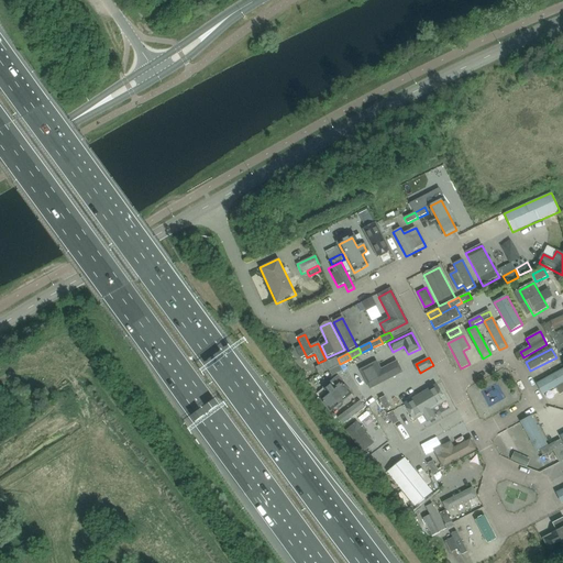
[(378,362),(361,371),(371,390),(403,374),(396,362),(382,370),(378,362)]
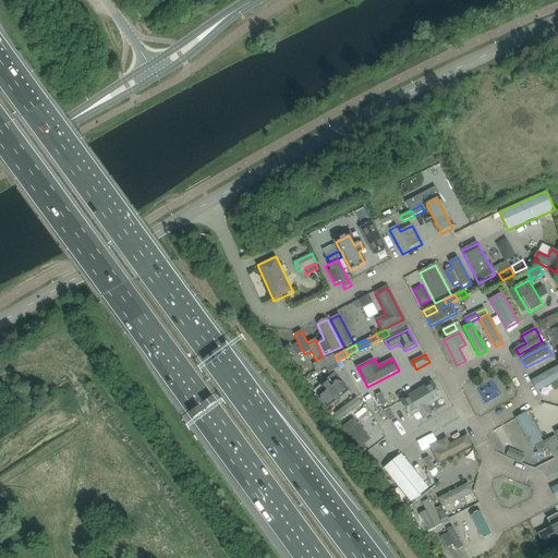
[(329,365),(326,366),(329,373),(340,367),(337,362),(331,364),(329,365)]
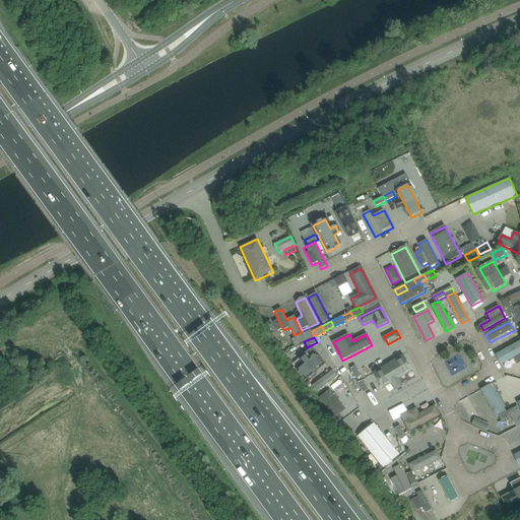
[(519,340),(495,355),(501,367),(519,355),(519,340)]
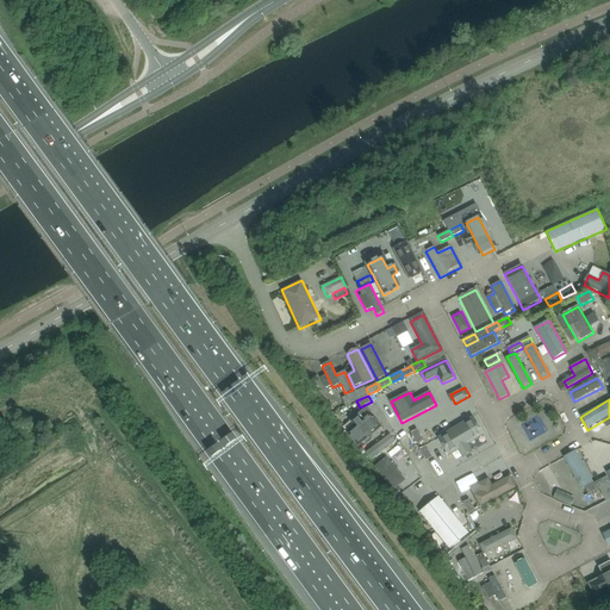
[(437,416),(453,409),(449,403),(434,410),(437,416)]
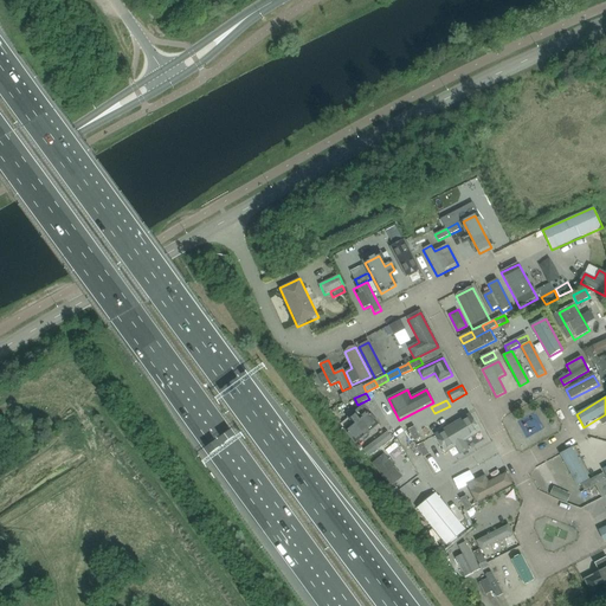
[(354,425),(346,432),(356,444),(378,426),(367,414),(360,421),(355,416),(350,420),(354,425)]
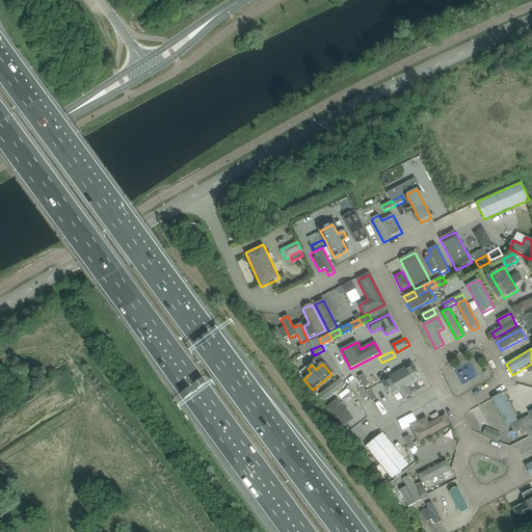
[(413,365),(382,382),(392,399),(401,394),(404,400),(413,395),(408,389),(422,380),(413,365)]
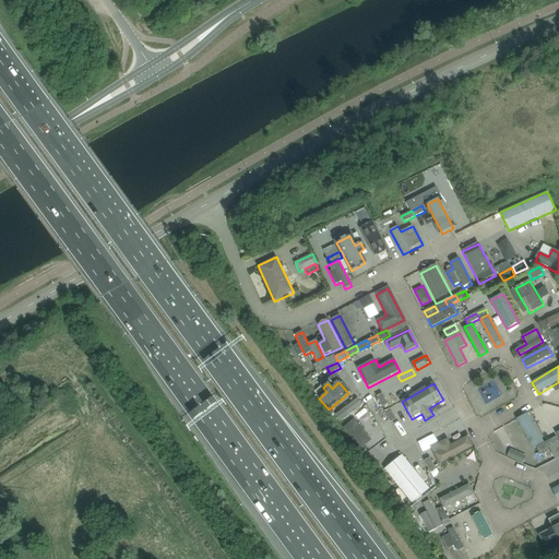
[(383,393),(377,396),(383,406),(389,403),(383,393)]
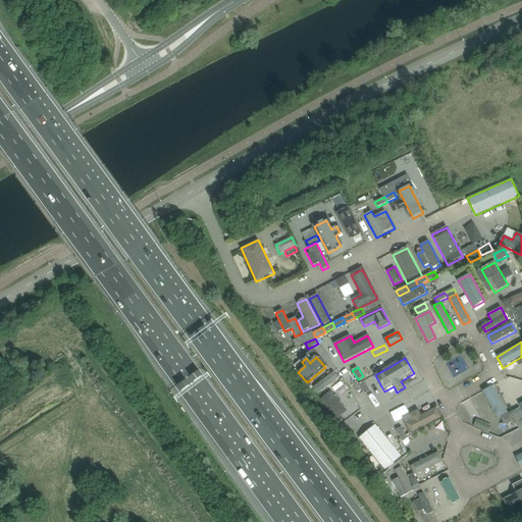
[(333,373),(313,388),(317,395),(337,378),(333,373)]
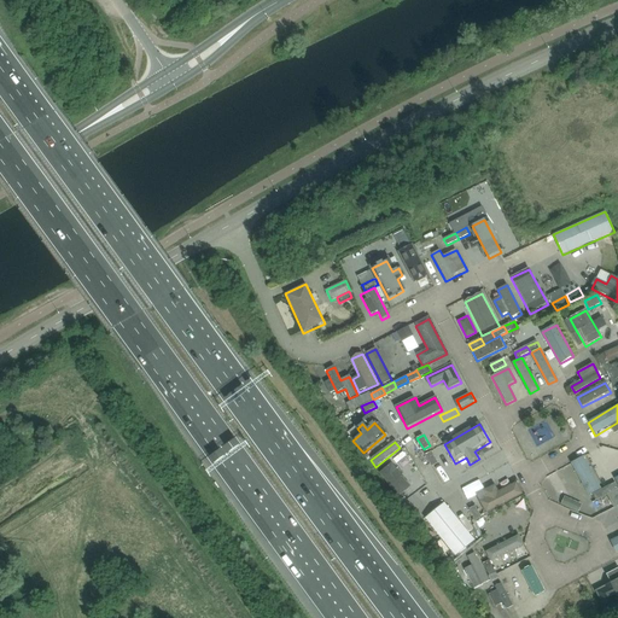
[(432,452),(426,454),(432,466),(438,462),(432,452)]
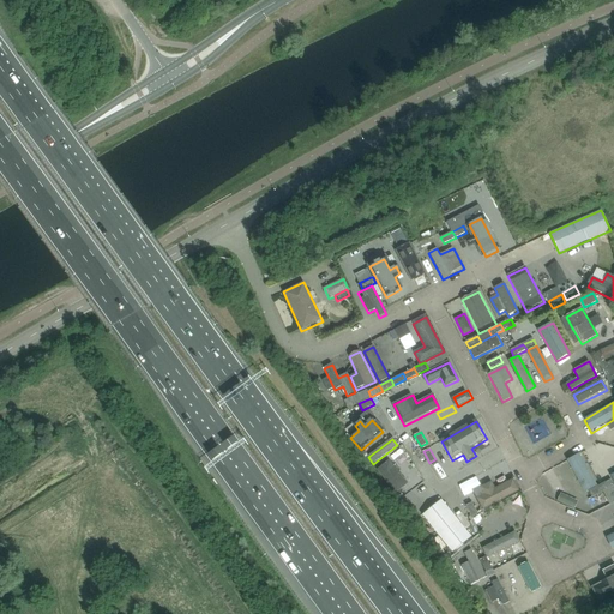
[(567,462),(585,494),(597,488),(581,455),(567,462)]
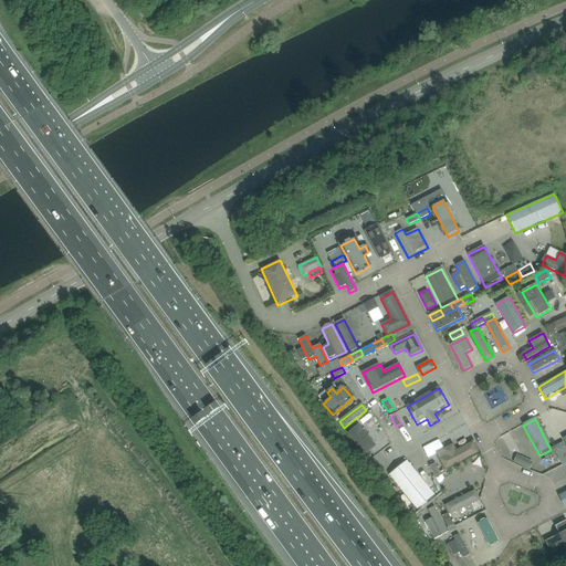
[(358,426),(347,435),(365,456),(376,447),(358,426)]
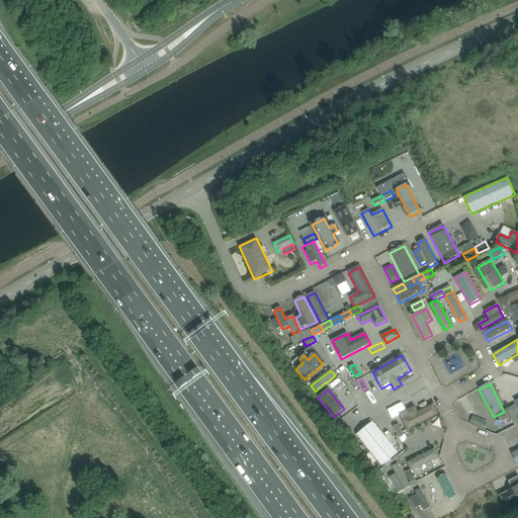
[(409,418),(402,421),(407,430),(438,414),(434,406),(418,414),(415,407),(406,412),(409,418)]
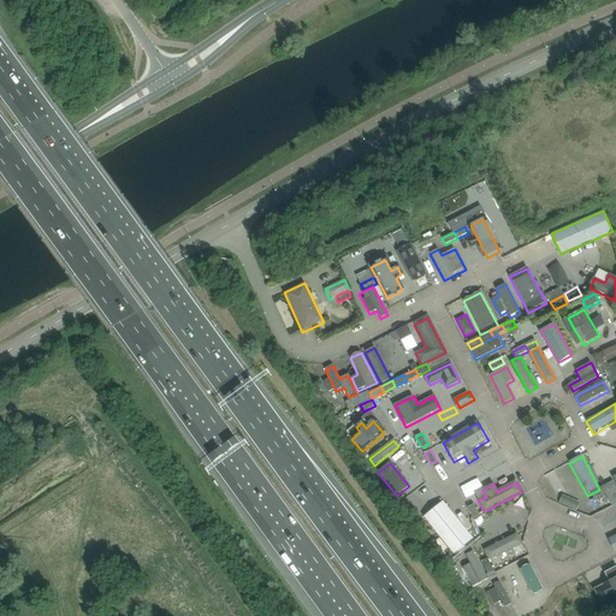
[(466,504),(475,502),(472,492),(475,491),(473,484),(460,489),(466,504)]
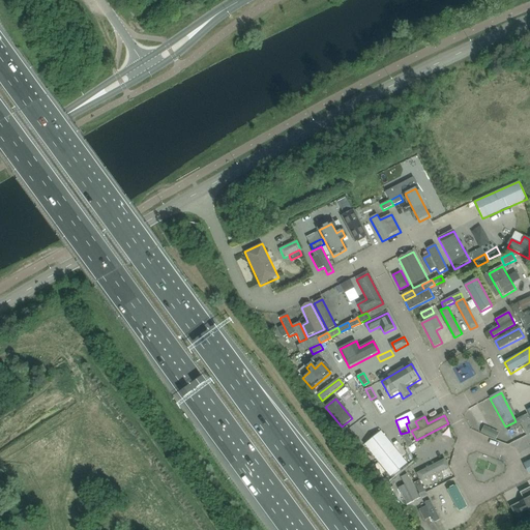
[(382,433),(365,446),(390,478),(407,465),(382,433)]
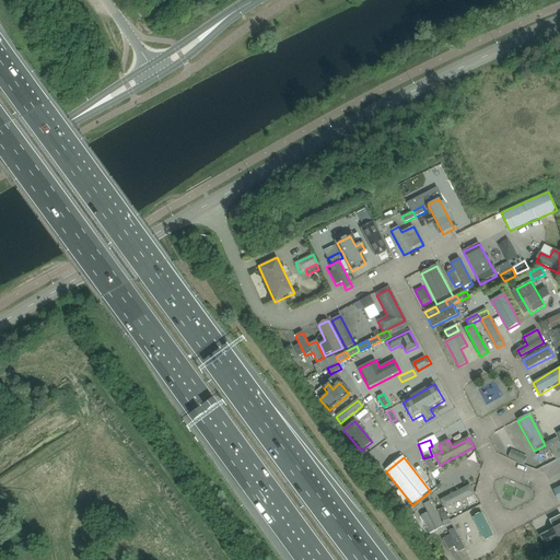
[(432,458),(426,462),(431,473),(438,469),(432,458)]
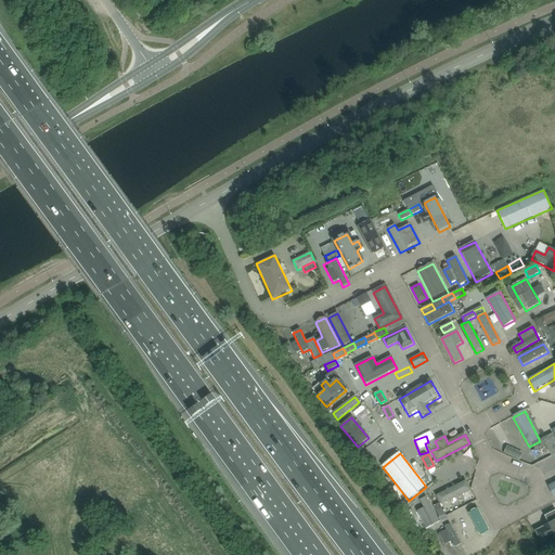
[(466,481),(438,495),(447,513),(475,500),(466,481)]
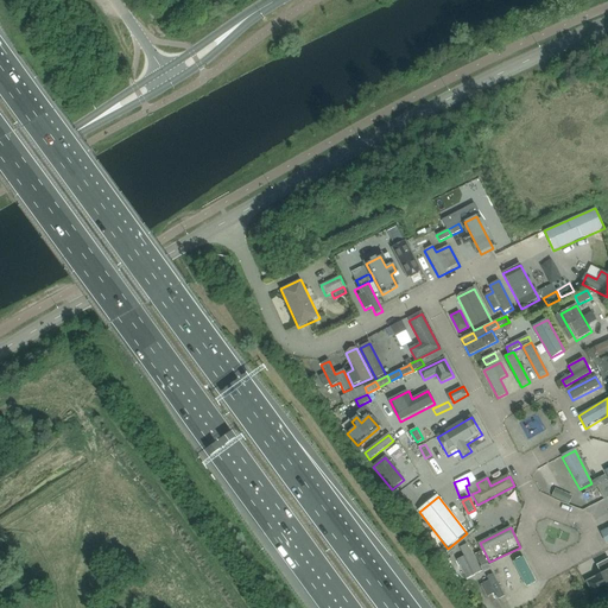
[(524,557),(514,563),(527,588),(537,583),(524,557)]
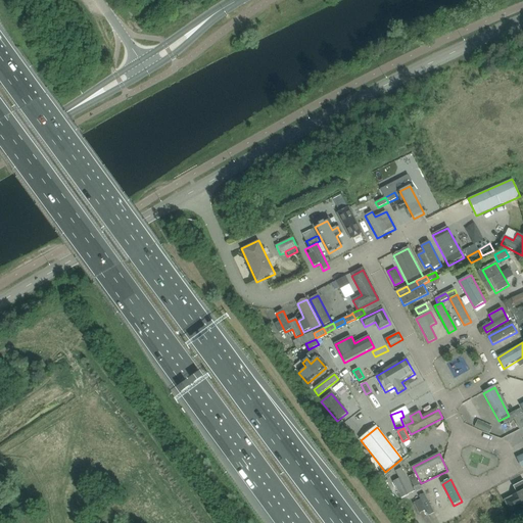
[(522,510),(522,482),(514,487),(517,494),(505,501),(513,516),(522,510)]
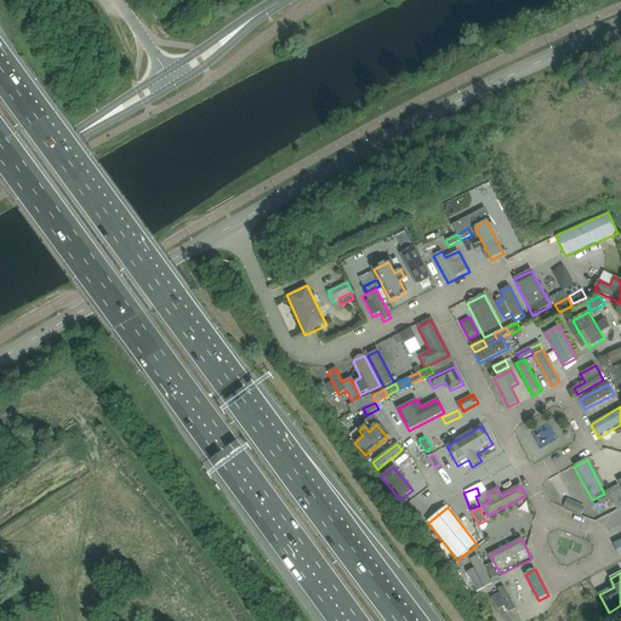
[(503,586),(497,590),(500,593),(503,600),(510,598),(503,586)]
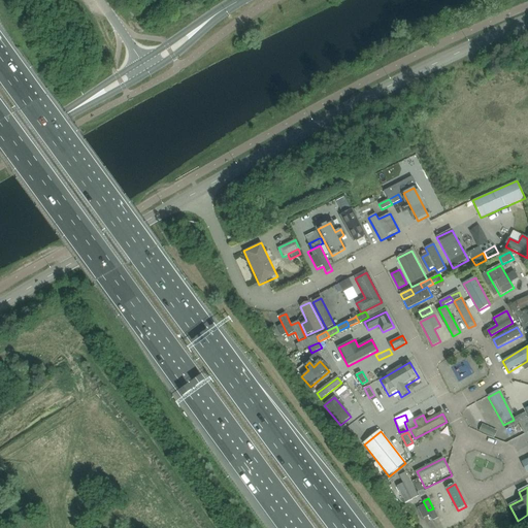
[(425,504),(418,508),(423,519),(430,515),(428,510),(425,504)]
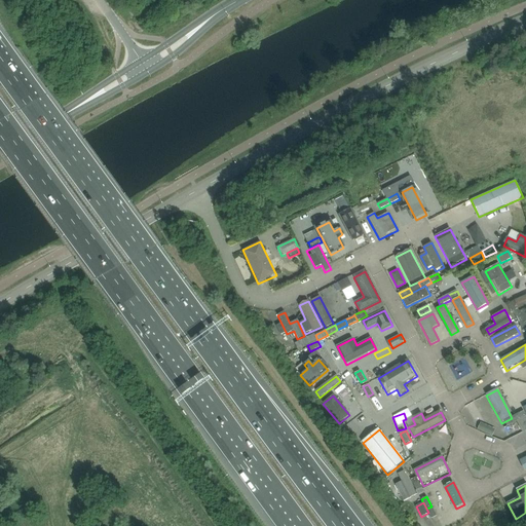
[(431,506),(426,509),(428,513),(431,519),(437,516),(431,506)]
